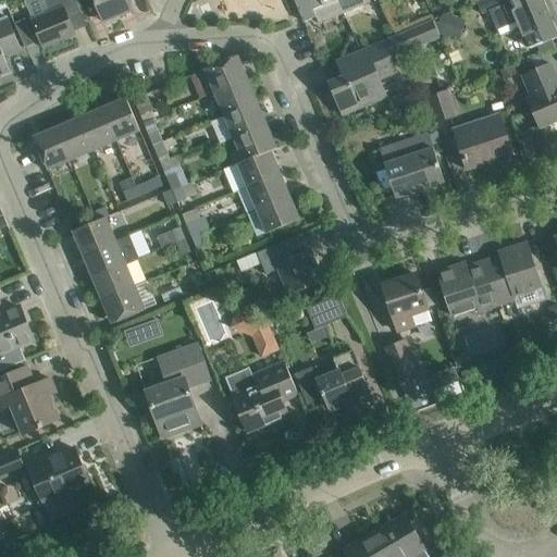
[(44,0),(49,12),(32,20),(44,48),(75,35),(67,15),(81,10),(75,0),(44,0)]
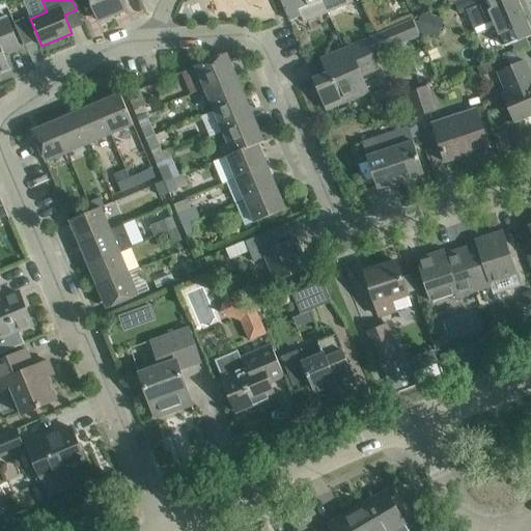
[(121,0),(89,0),(99,22),(127,10),(121,0)]
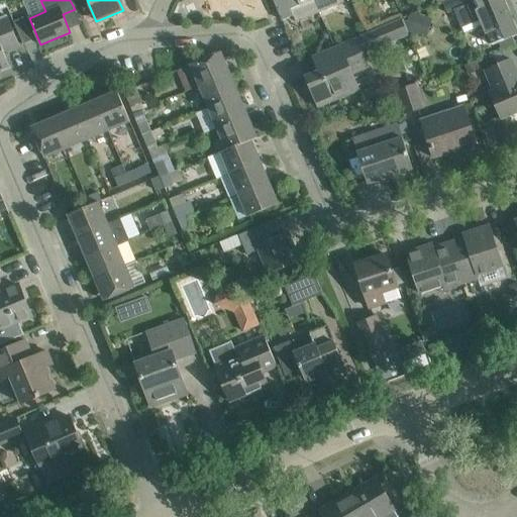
[(273,0),(282,18),(283,20),(290,17),(287,11),(291,9),(296,22),(319,12),(313,0),(273,0)]
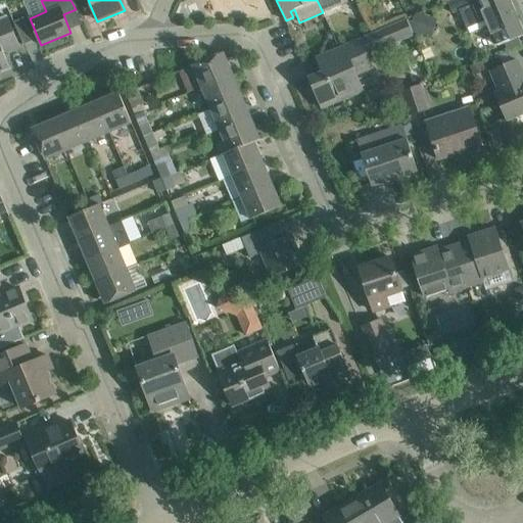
[(317,0),(323,12),(346,2),(344,0),(317,0)]
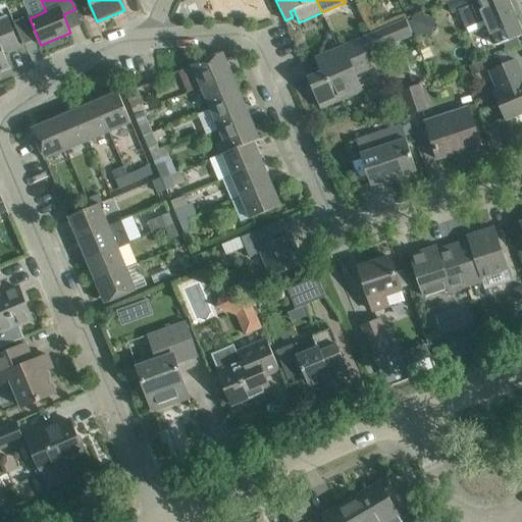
[(477,0),(478,1),(458,10),(468,33),(487,24),(497,46),(521,35),(521,33),(508,0),(477,0)]
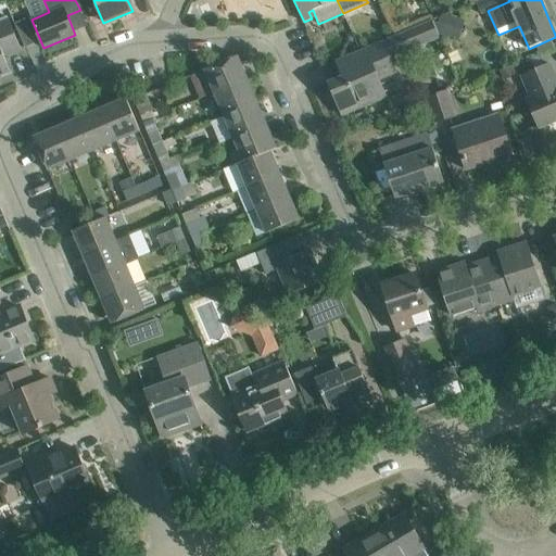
[(438,34),(458,40),(465,23),(444,15),(438,34)]
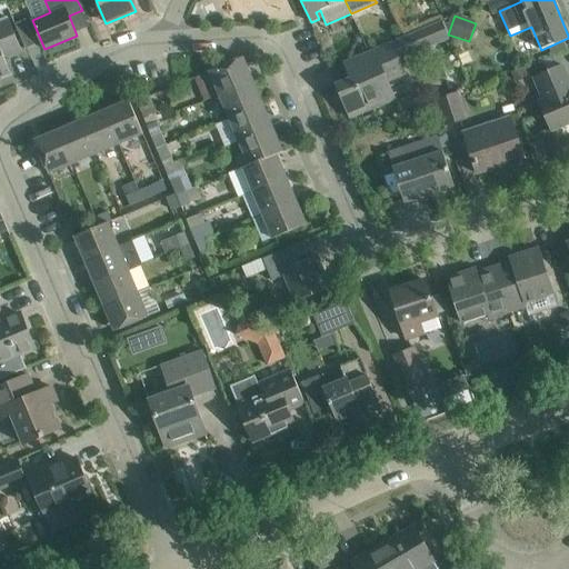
[(0,77),(10,73),(3,58),(21,50),(8,18),(0,20),(0,77)]
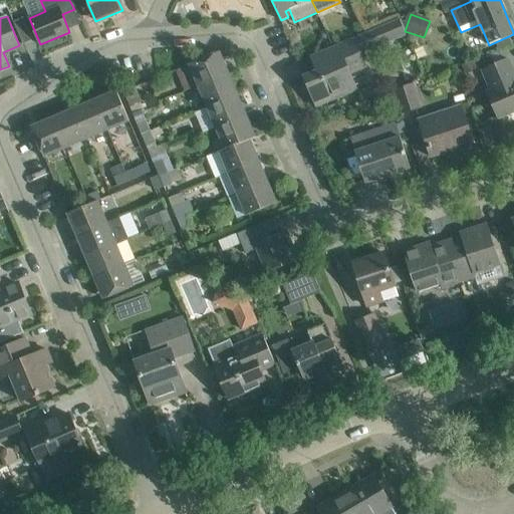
[(24,17),(14,21),(23,43),(33,39),(24,17)]
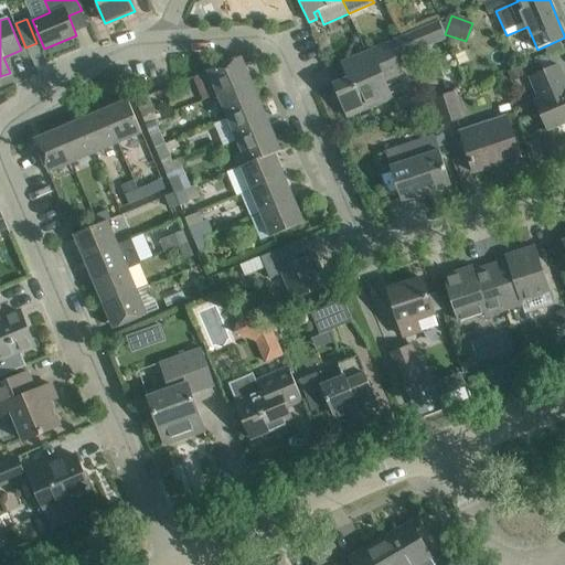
[(438,23),(422,31),(428,48),(446,40),(438,23)]
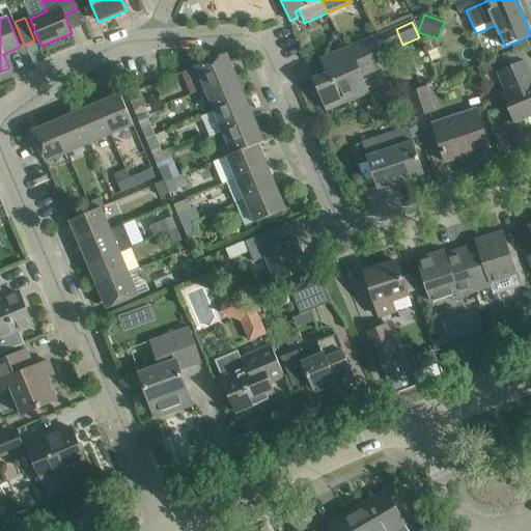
[(371,56),(365,40),(333,54),(338,68),(313,79),(327,110),(368,92),(361,76),(378,70),(371,56)]
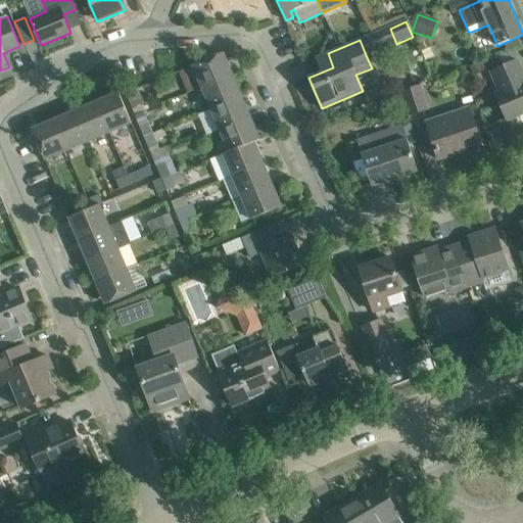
[(218,56),(217,55),(192,65),(201,87),(232,74),(226,58),(225,59),(218,56)]
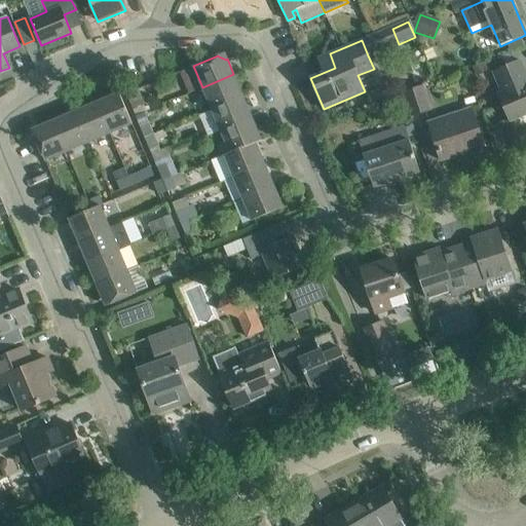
[(525,75),(520,61),(493,72),(502,92),(498,95),(510,120),(525,113),(525,75)]
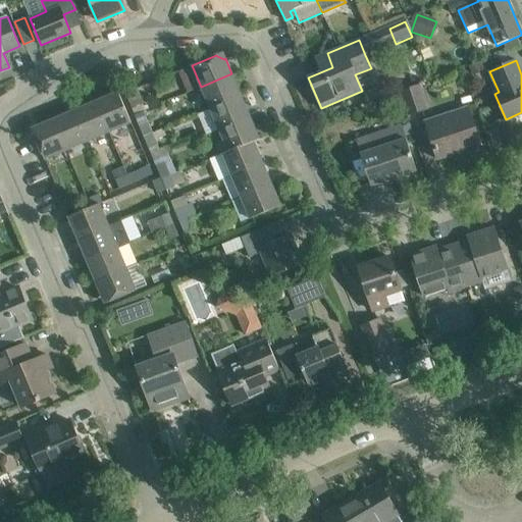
[(473,74),(484,69),(481,61),(470,66),(473,74)]
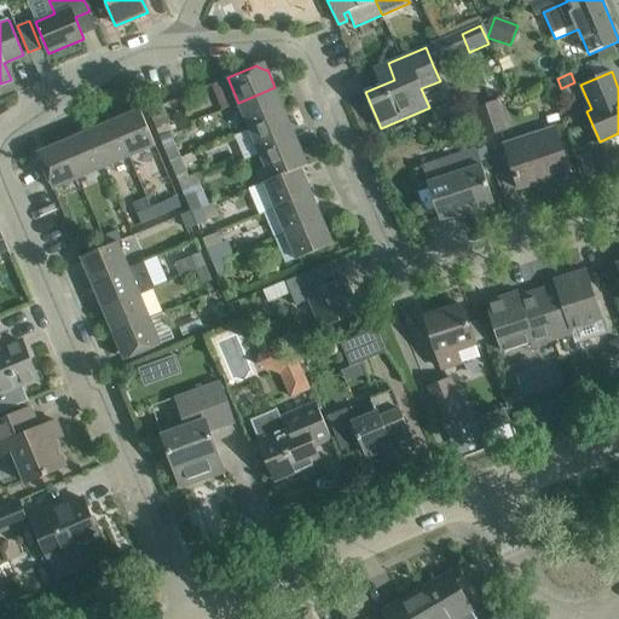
[(285,113),(275,87),(238,103),(249,128),(285,113)]
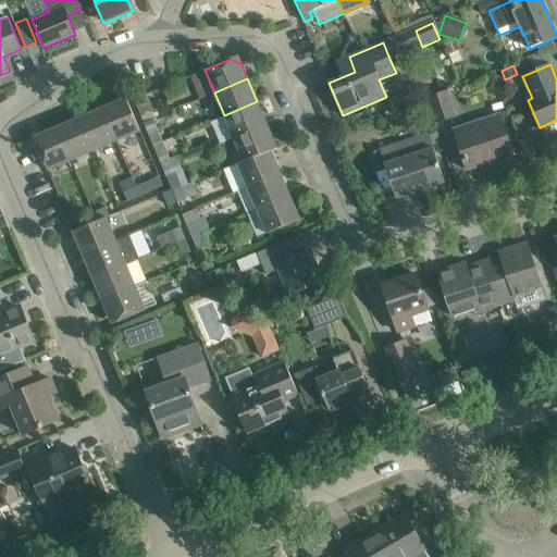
[(426,97),(434,123),(456,115),(447,90),(426,97)]
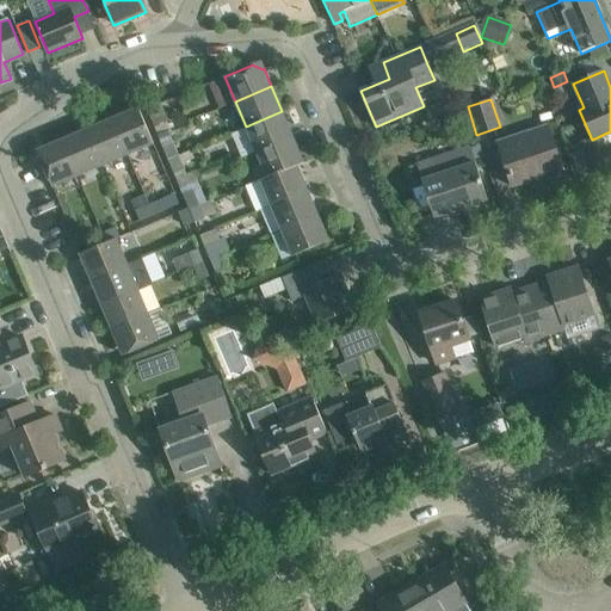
[(165,113),(161,103),(147,109),(150,119),(165,113)]
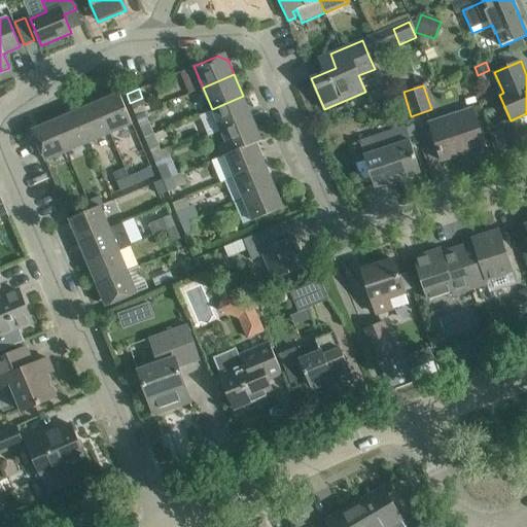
[(119,93),(98,102),(110,133),(133,124),(119,93)]
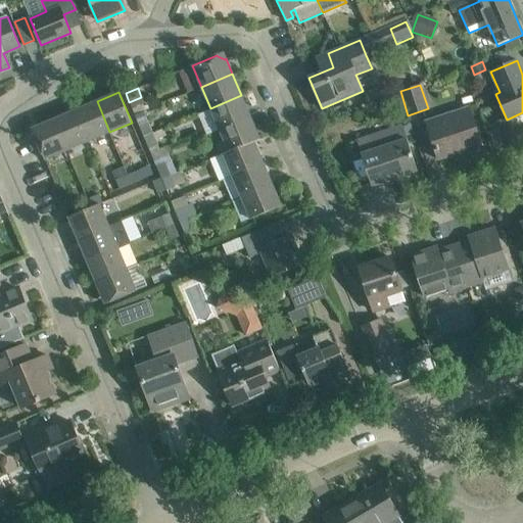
[(241,95),(210,108),(220,130),(250,116),(241,95)]
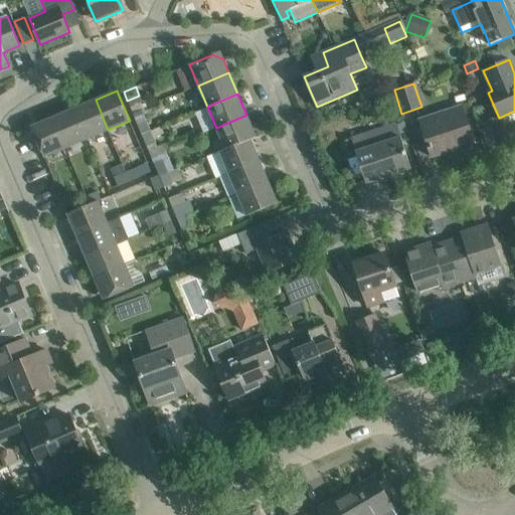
[(96,100),(73,109),(87,139),(108,130),(96,100)]
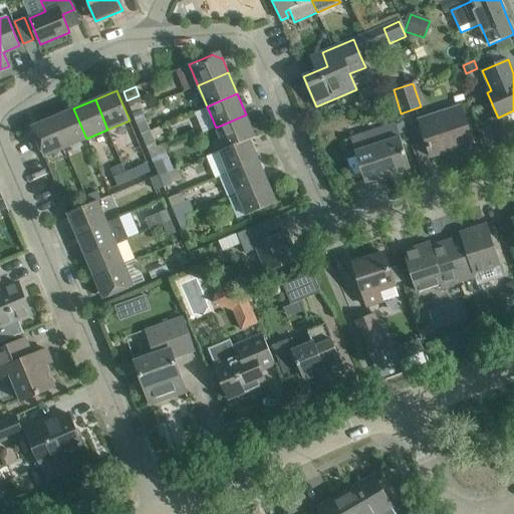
[(474,148),(460,105),(419,119),(431,158),(458,149),(460,152),(474,148)]
